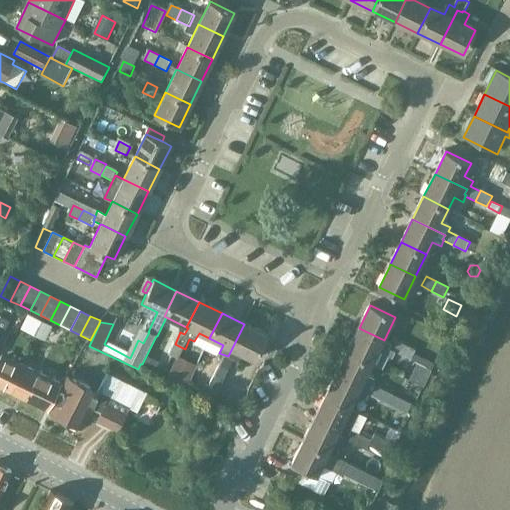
[(0,341),(10,321),(1,317),(0,318),(0,341)]
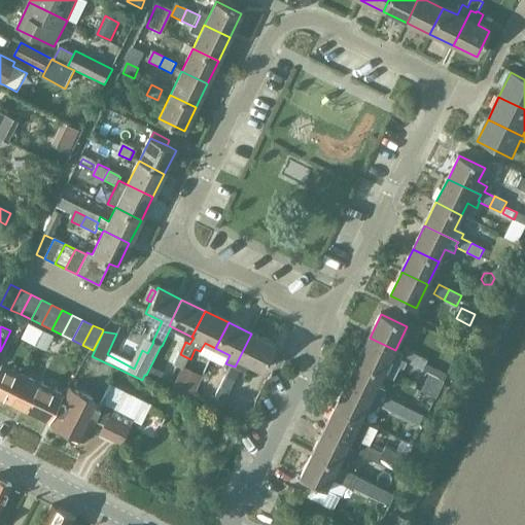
[(29,327),(22,342),(35,349),(43,334),(29,327)]
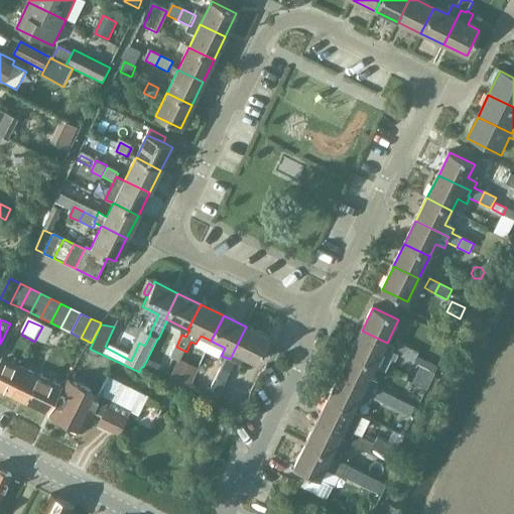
[(257,364),(269,338),(246,327),(230,359),(227,358),(222,369),(231,374),(236,363),(242,366),(245,358),(257,364)]
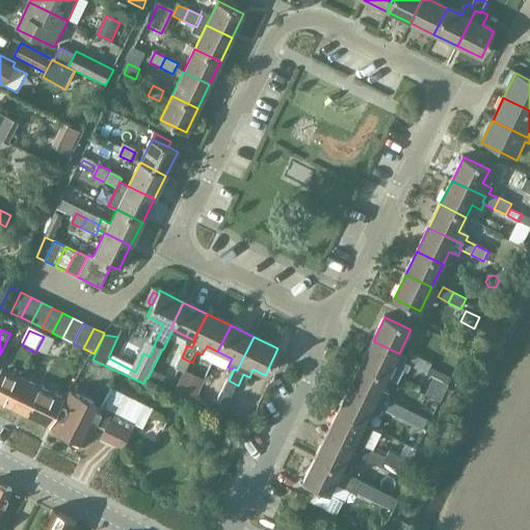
[(404,362),(406,358),(399,353),(373,341),(362,364),(388,377),(394,365),(402,370),(405,363),(404,362)]
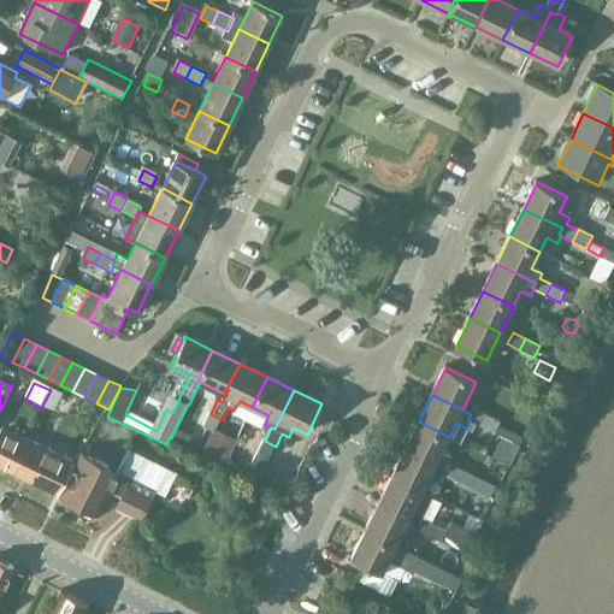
[(479,412),(474,408),(471,414),(468,419),(470,420),(482,426),(488,415),(479,412)]
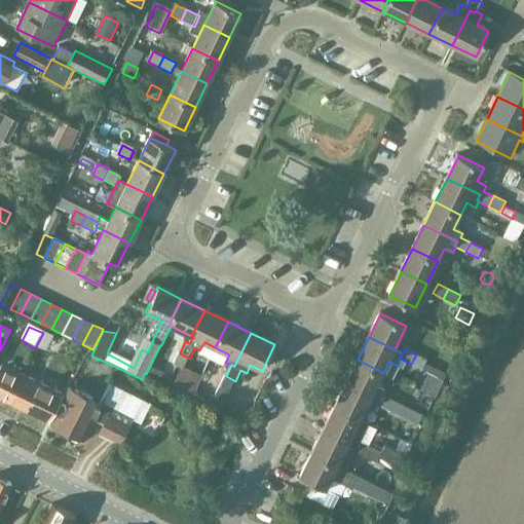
[(186,367),(190,359),(180,353),(173,369),(183,374),(186,367)]
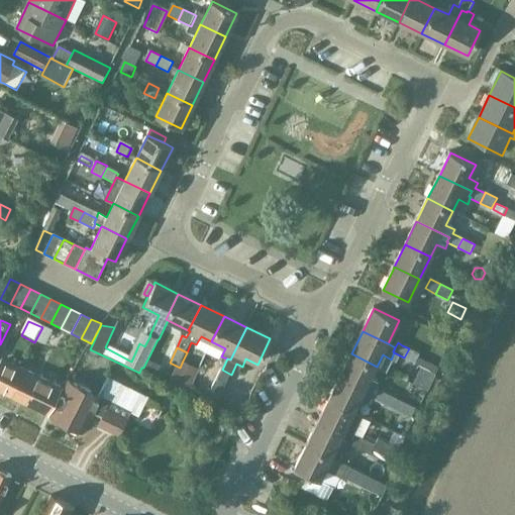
[(418,359),(421,353),(409,348),(404,357),(416,364),(418,359)]
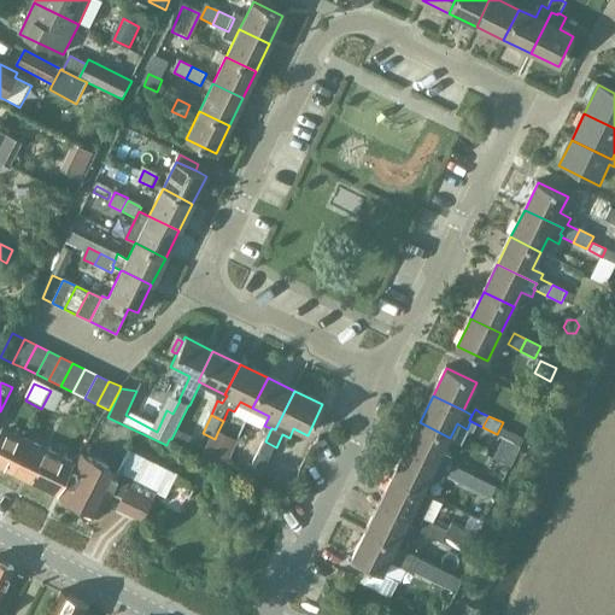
[(456,482),(461,470),(450,464),(452,460),(441,455),(450,438),(420,422),(406,450),(437,464),(445,469),(443,475),(444,475),(444,476),(456,482)]
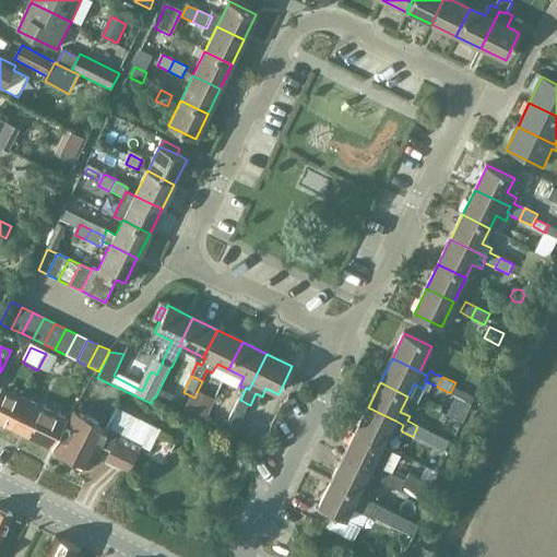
[(67,419),(35,404),(24,399),(4,389),(2,393),(0,398),(0,423),(52,449),(67,419)]
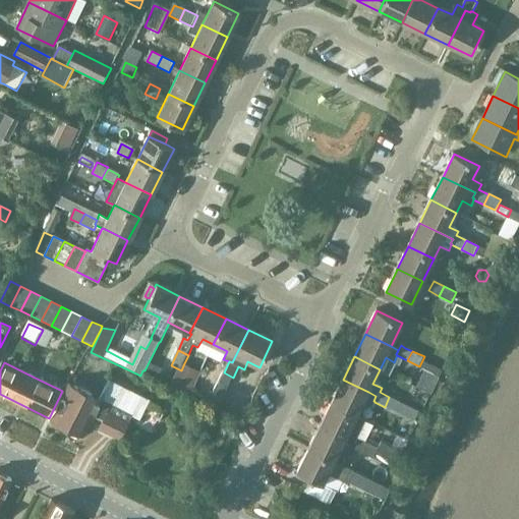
[(419,366),(418,367),(439,378),(442,371),(421,362),(419,366)]
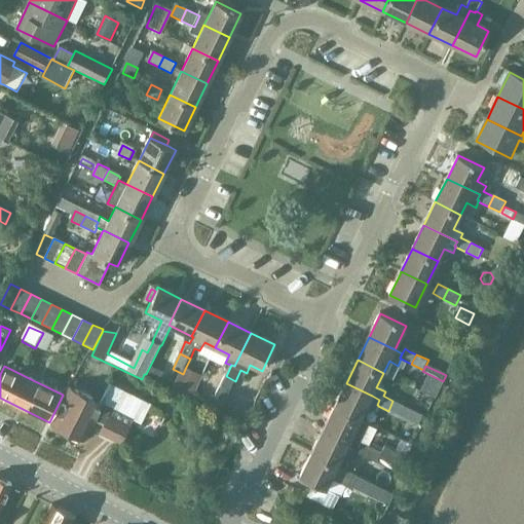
[(194,396),(204,375),(186,367),(183,374),(176,387),(194,396)]
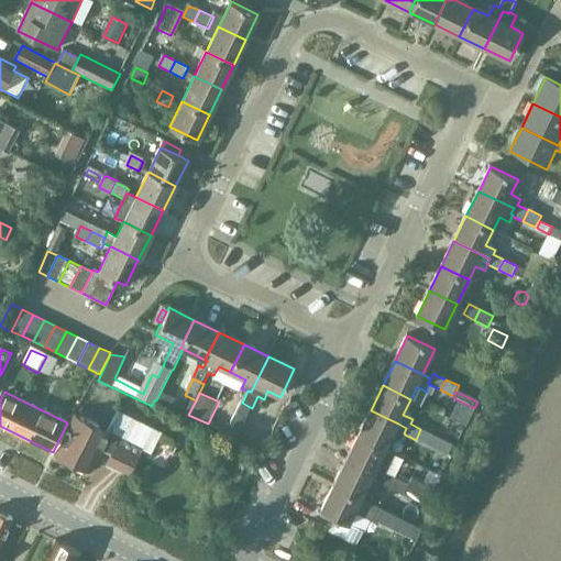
[(252,408),(242,403),(235,415),(246,420),(252,408)]
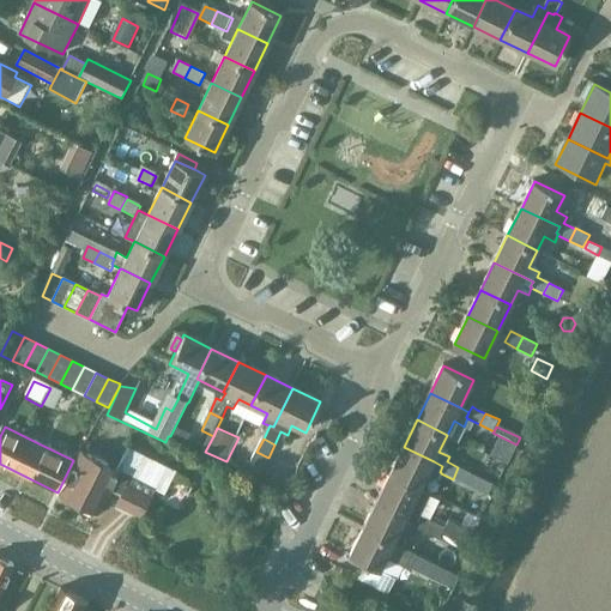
[(177,471),(129,447),(118,471),(80,453),(60,495),(100,513),(110,490),(121,496),(116,507),(141,519),(156,490),(165,495),(177,471)]
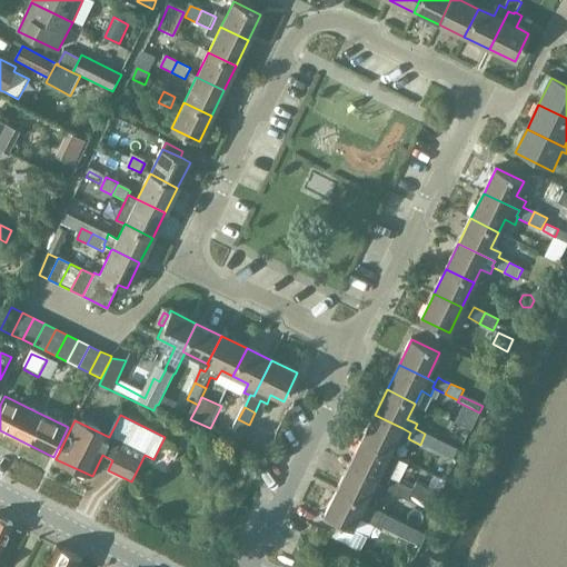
[(410,433),(403,428),(375,415),(362,440),(390,454),(396,441),(406,445),(409,439),(409,438),(408,438),(410,433)]
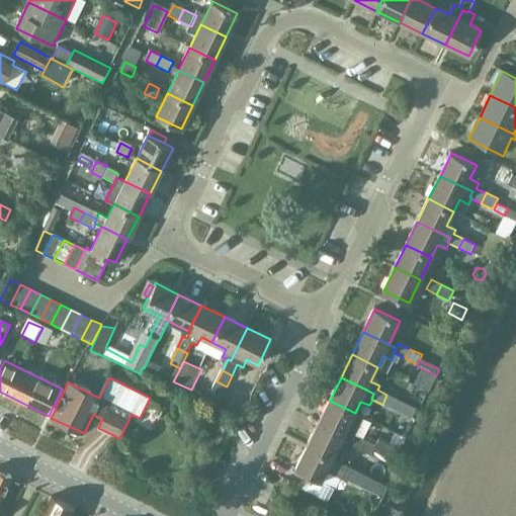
[(227,387),(217,381),(208,399),(219,404),(227,387)]
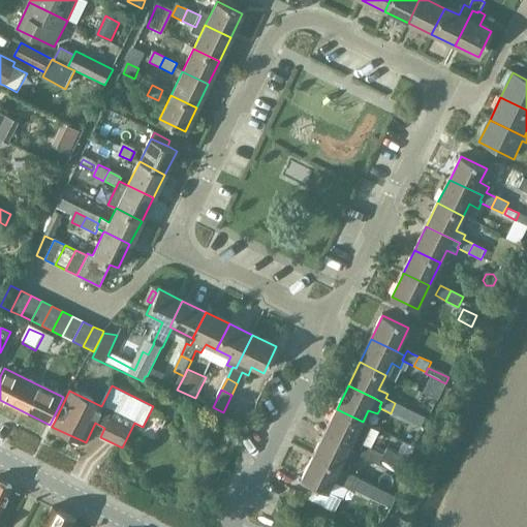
[(402,419),(407,409),(395,403),(391,413),(402,419)]
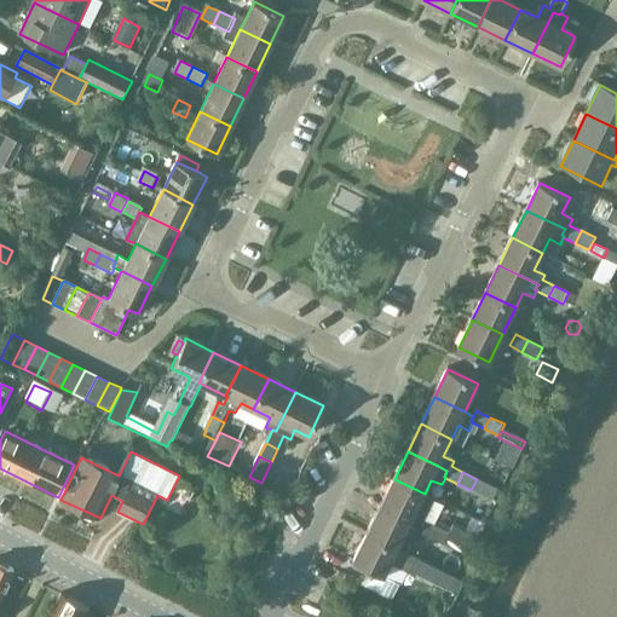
[(424,522),(427,512),(417,507),(425,494),(395,479),(381,506),(420,525),(417,530),(419,531),(419,532),(431,537),(436,526),(424,522)]
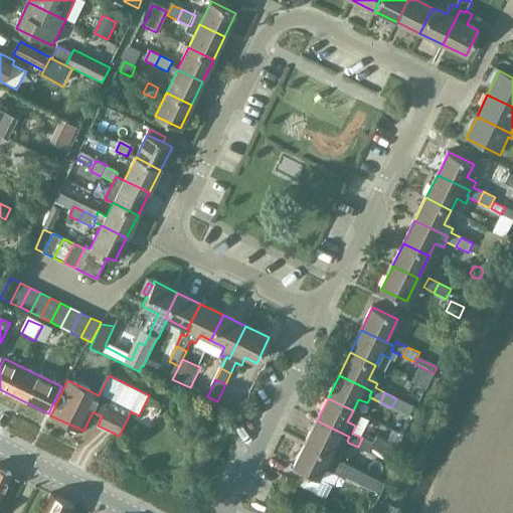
[(396,398),(391,407),(410,416),(414,407),(396,398)]
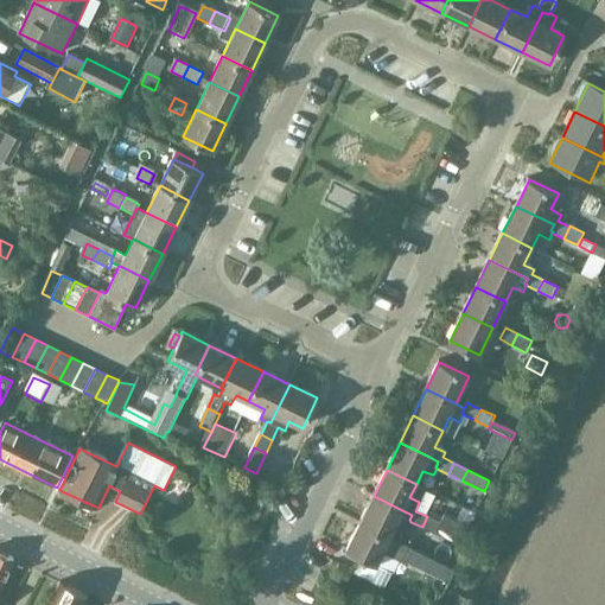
[(390,537),(400,516),(409,520),(412,515),(374,496),(361,523),(390,537)]
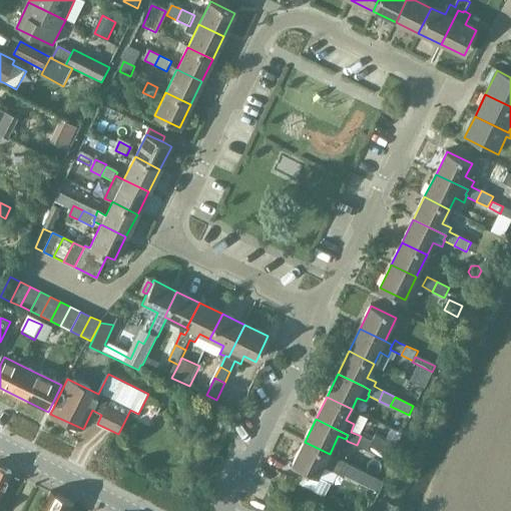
[(370,447),(373,442),(361,436),(357,445),(369,450),(370,447)]
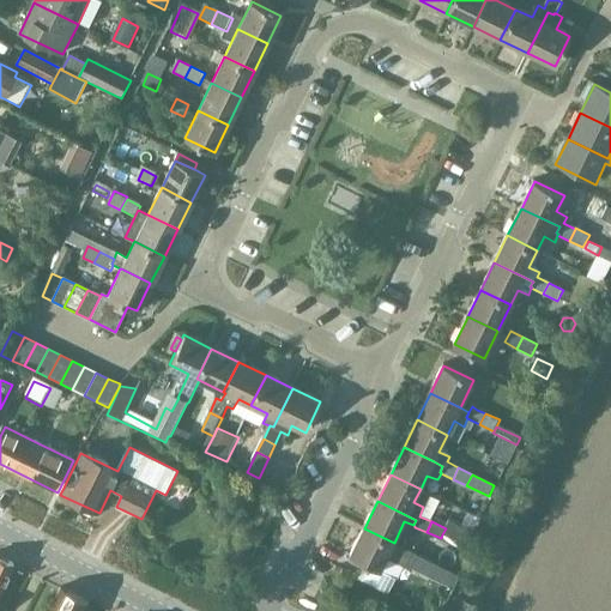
[(446,528),(442,534),(467,546),(473,533),(449,521),(446,528)]
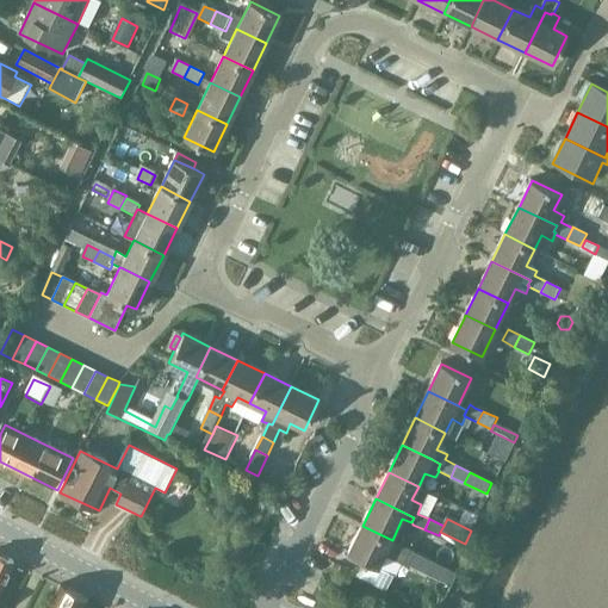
[(416,551),(392,540),(363,526),(348,553),(378,568),(386,552),(428,571),(425,583),(447,593),(458,574),(435,562),(416,552),(416,551)]
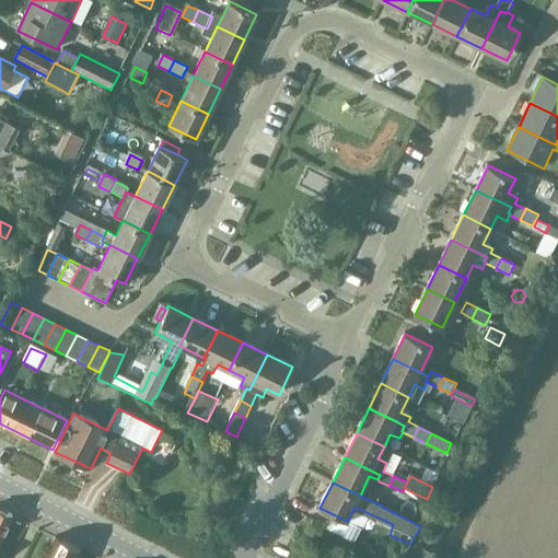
[(0,542),(13,516),(0,510),(0,542)]
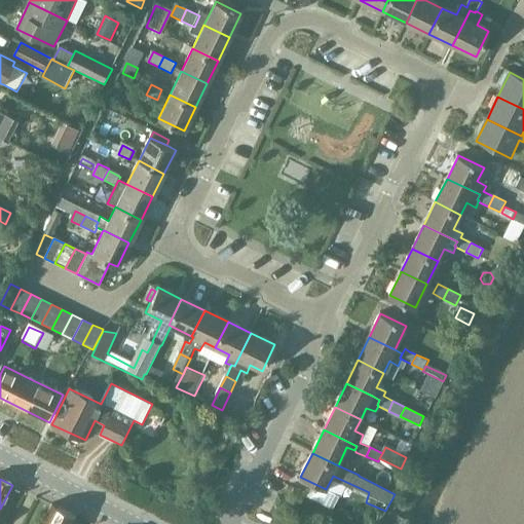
[(52,504),(51,506),(42,523),(72,523),(76,517),(52,504)]
